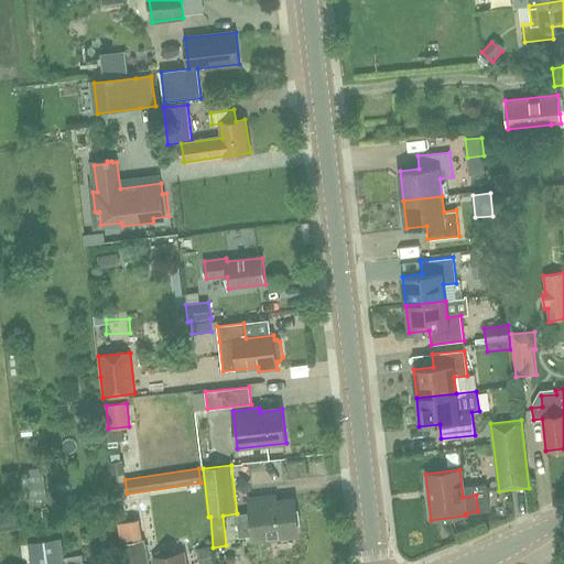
[(26,501),(39,500),(36,478),(33,479),(32,470),(22,470),(26,501)]
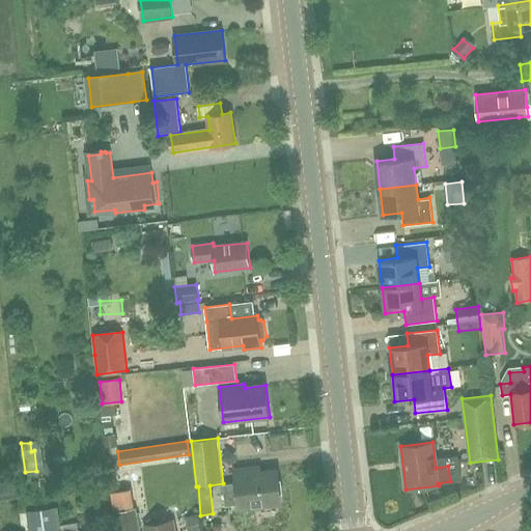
[(241,506),(280,501),(277,473),(260,474),(259,468),(236,471),(239,482),(224,484),(227,504),(241,502),(241,506)]
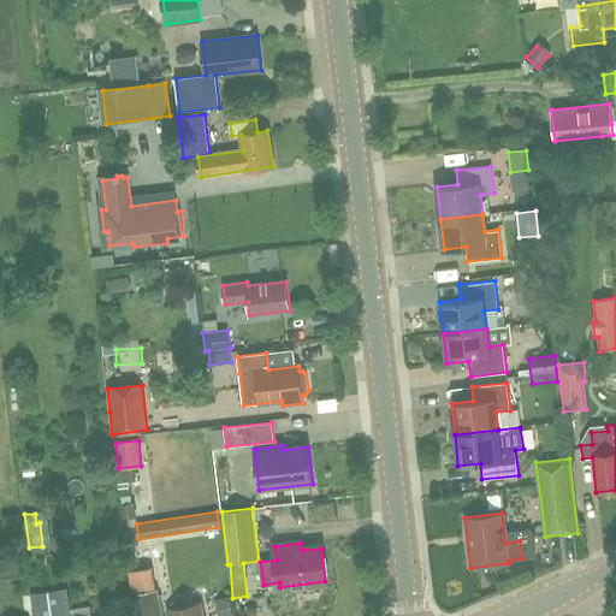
[(21,558),(0,561),(0,581),(24,578),(21,558)]
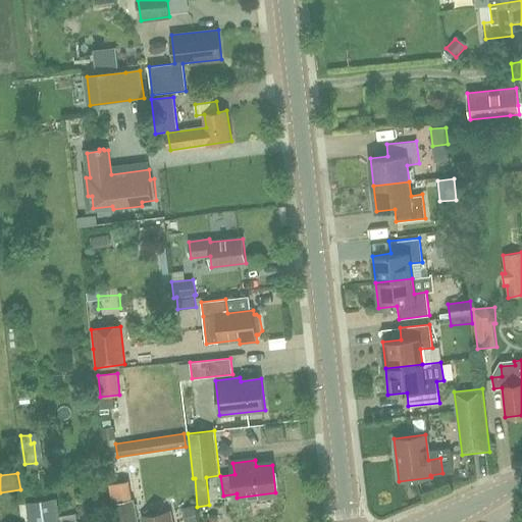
[(77,521),(76,514),(60,516),(57,498),(25,503),(29,521),(77,521)]
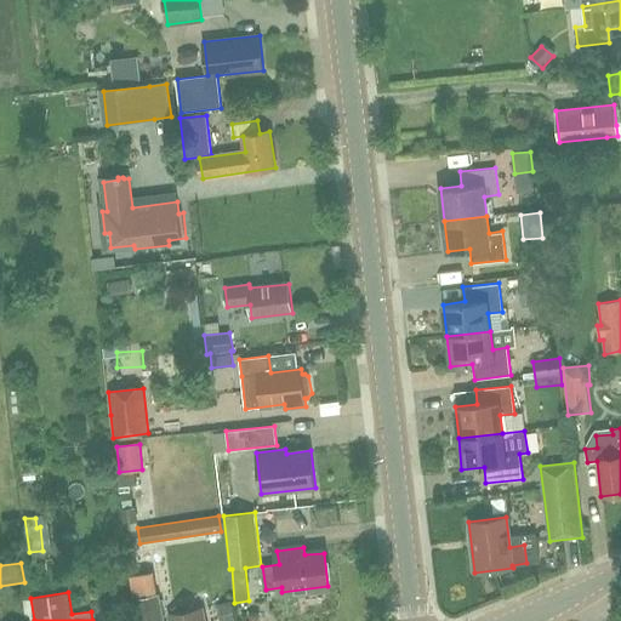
[(138,620),(164,620),(159,593),(134,599),(138,620)]
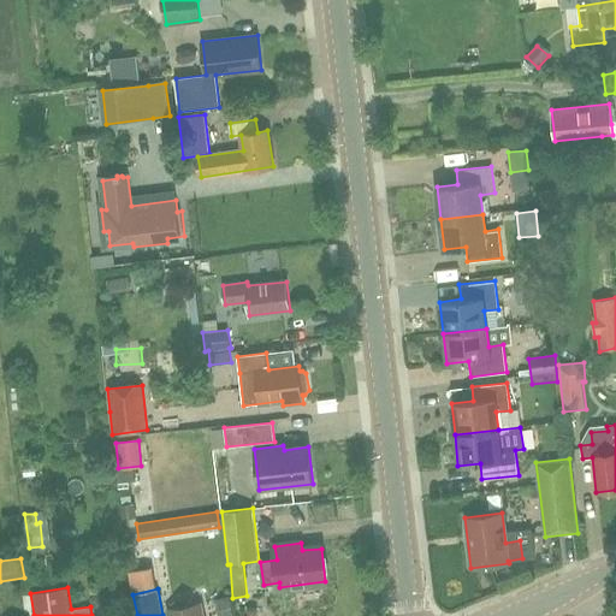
[(202,615),(200,604),(170,610),(170,615),(202,615)]
